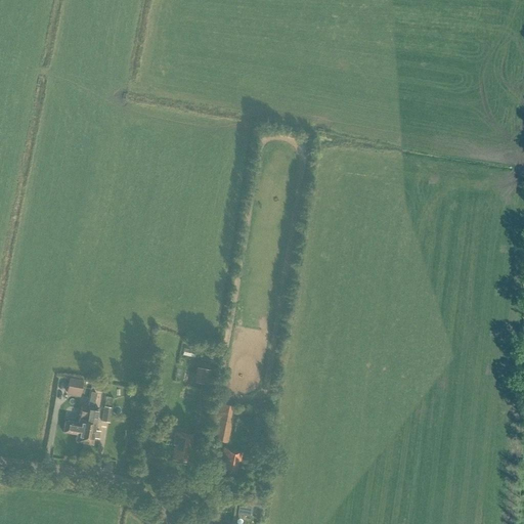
[(208,386),(211,370),(197,368),(193,383),(208,386)]
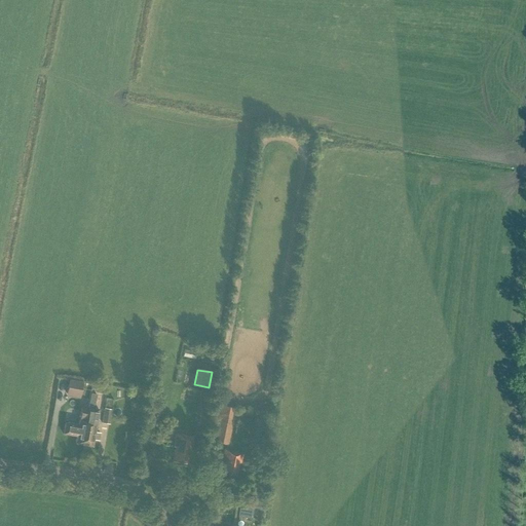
[(80,400),(83,382),(70,379),(66,397),(80,400)]
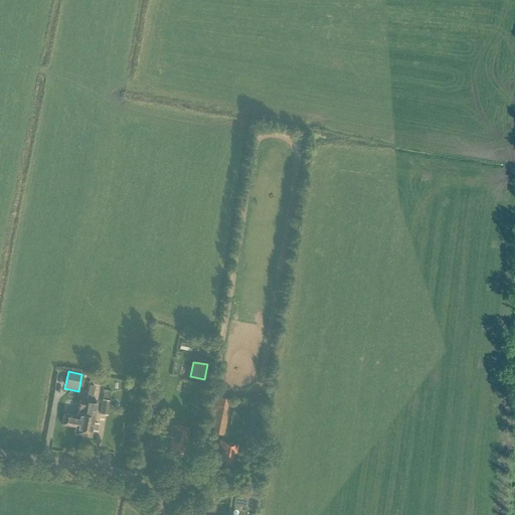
[(84,418),(81,437),(91,438),(92,431),(97,432),(98,423),(93,422),(97,400),(92,400),(95,387),(90,386),(87,399),(86,399),(82,417),(84,418)]
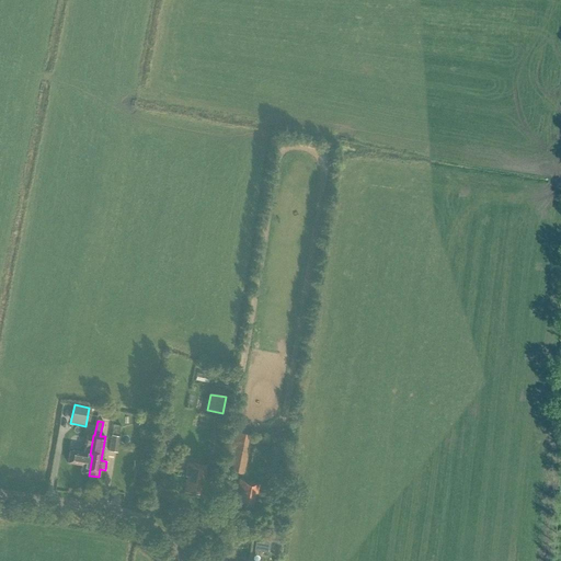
[(89,476),(92,456),(90,455),(93,435),(94,434),(88,433),(83,454),(79,454),(78,451),(73,450),(72,453),(69,451),(68,464),(81,466),(80,473),(89,476)]
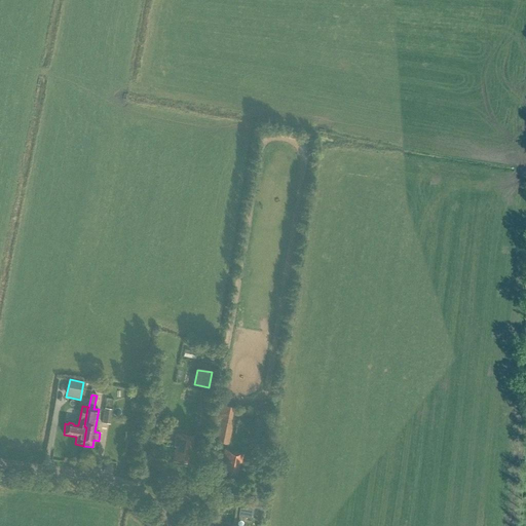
[(228,445),(235,408),(222,406),(215,443),(228,445)]
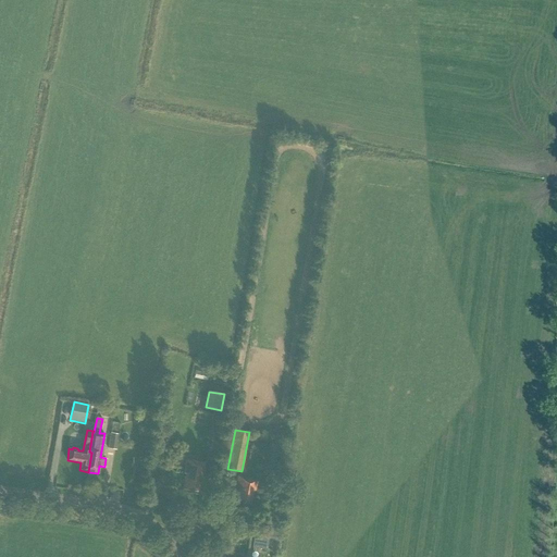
[(115,450),(119,435),(111,433),(108,448),(115,450)]
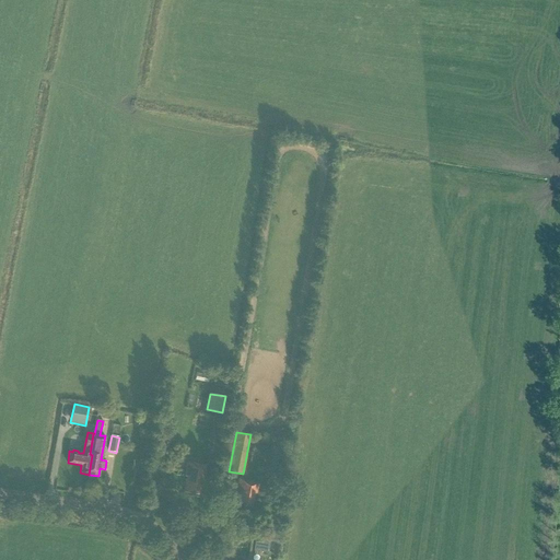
[(203,479),(206,465),(187,462),(184,476),(186,476),(183,491),(199,494),(201,479),(203,479)]
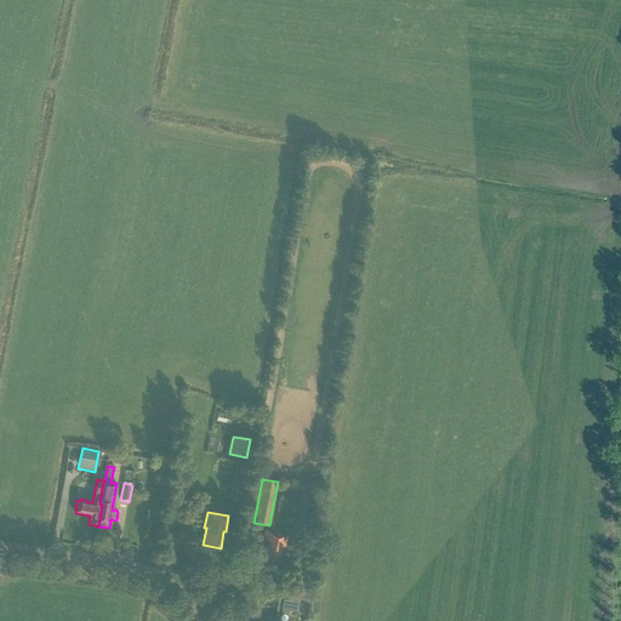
[(284,547),(286,535),(265,531),(262,543),(265,543),(261,559),(278,563),(281,547),(284,547)]
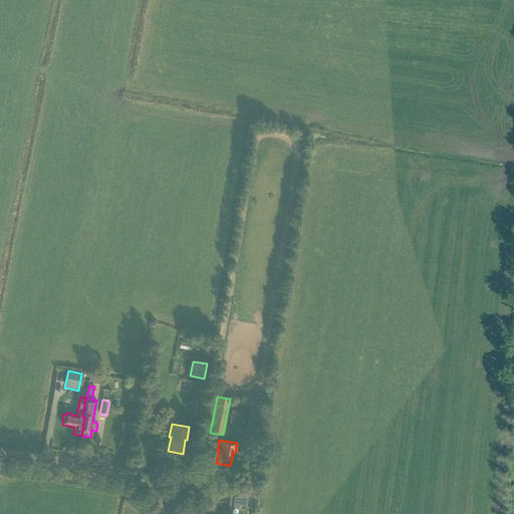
[(140,454),(149,456),(151,444),(142,443),(140,454)]
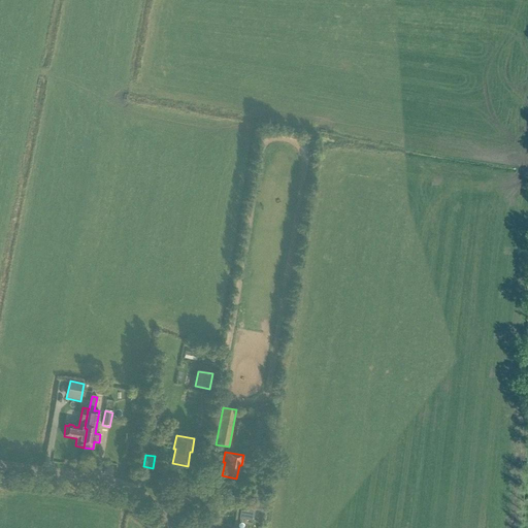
[(253,521),(254,508),(240,506),(238,519),(253,521)]
